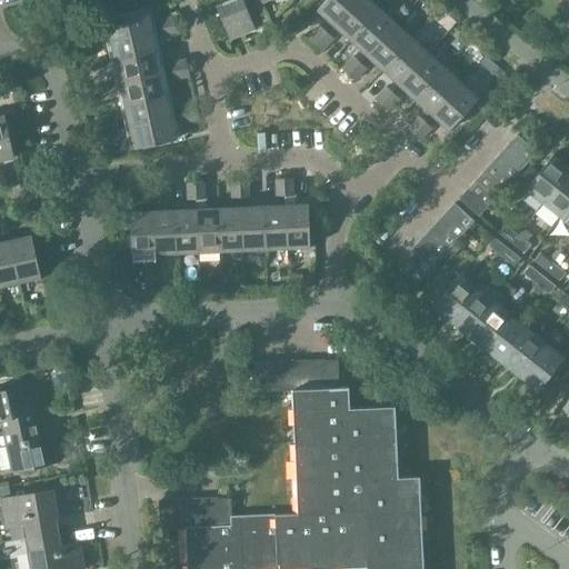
[(242,0),(230,0),(217,6),(230,40),(255,30),(242,0)]
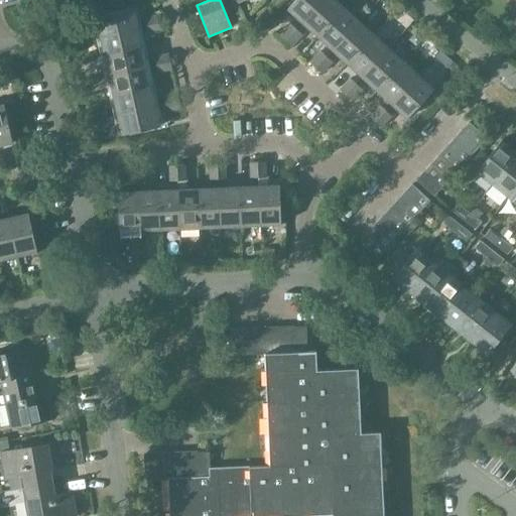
[(303,24),(325,0),(296,0),(287,10),(303,24)]
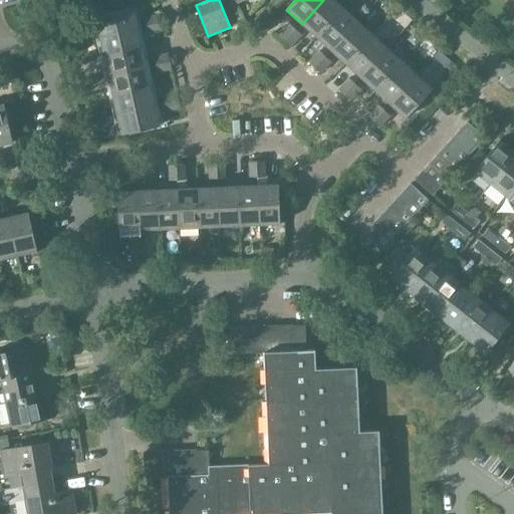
[(316,37),(343,8),(333,0),(323,0),(302,24),(316,37)]
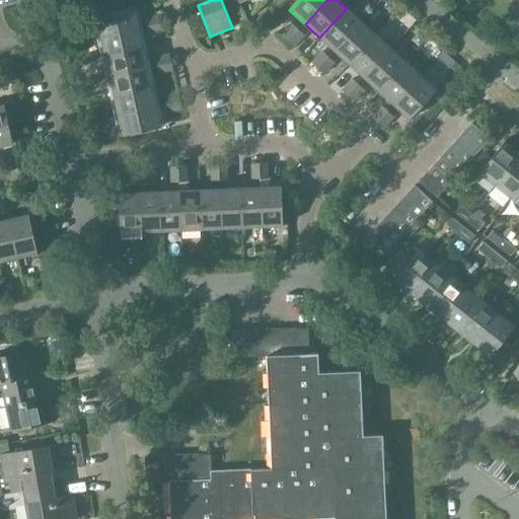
[(96,16),(100,38),(139,28),(135,8),(96,16)]
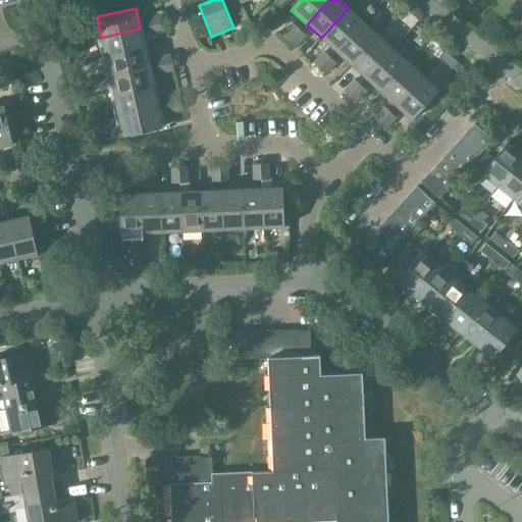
[(330,58),(336,51),(363,22),(349,8),(321,38),(328,44),(322,51),(324,53),(314,64),(320,69),(330,58)]
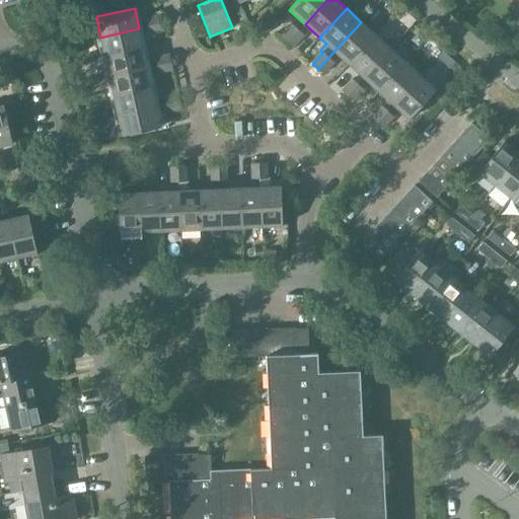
[(146,18),(147,26),(162,23),(161,15),(146,18)]
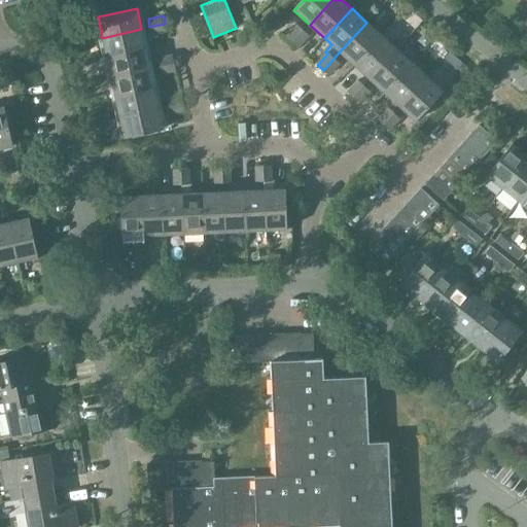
[(340,51),(355,66),(382,36),(366,23),(340,51)]
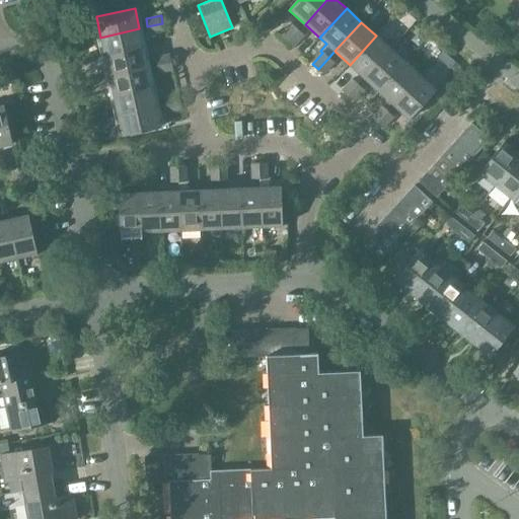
[(162,23),(147,26),(149,34),(164,30),(162,23)]
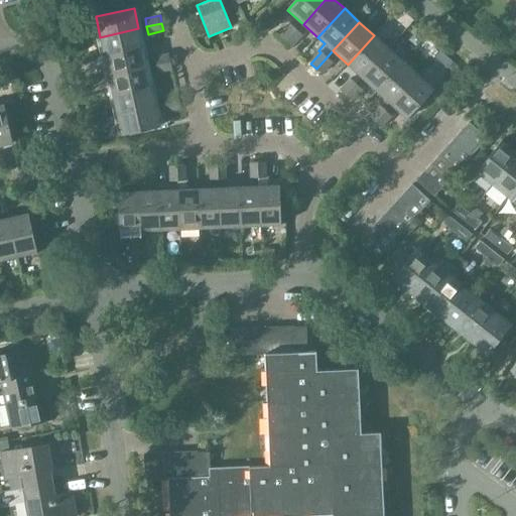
[(281,36),(287,41),(296,30),(291,25),(281,36)]
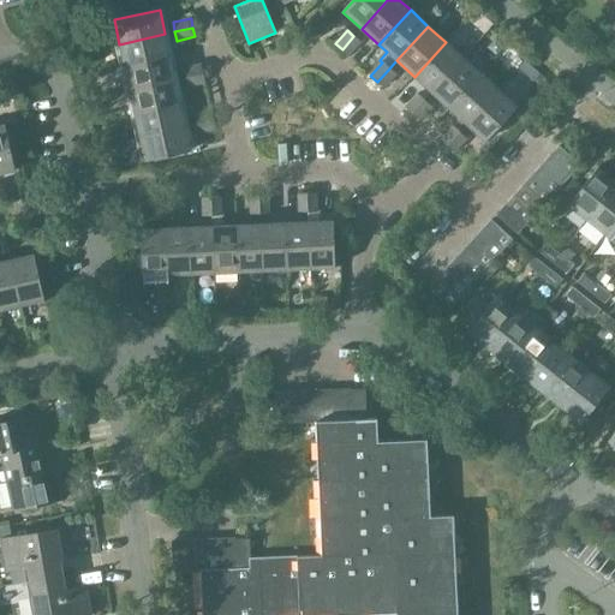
[(119,45),(125,67),(169,58),(165,34),(119,45)]
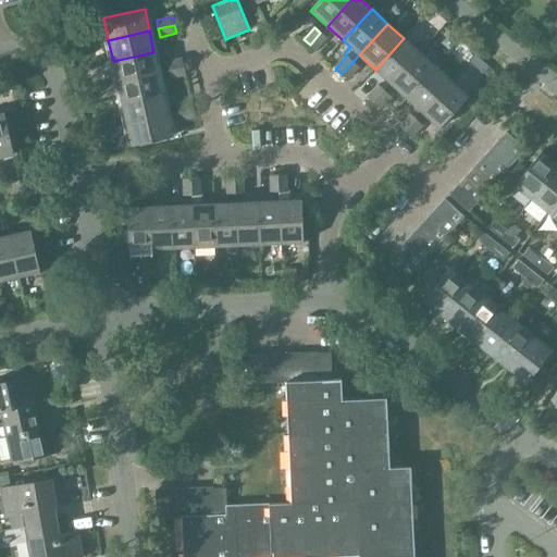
[(320,33),(310,45),(316,50),(326,38),(320,33)]
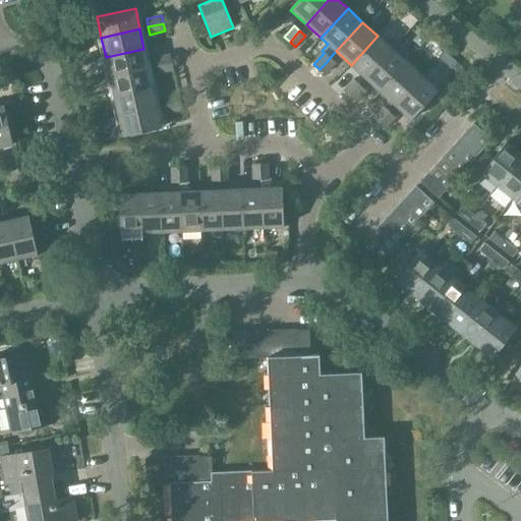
[(351,65),(365,78),(393,49),(378,36),(351,65)]
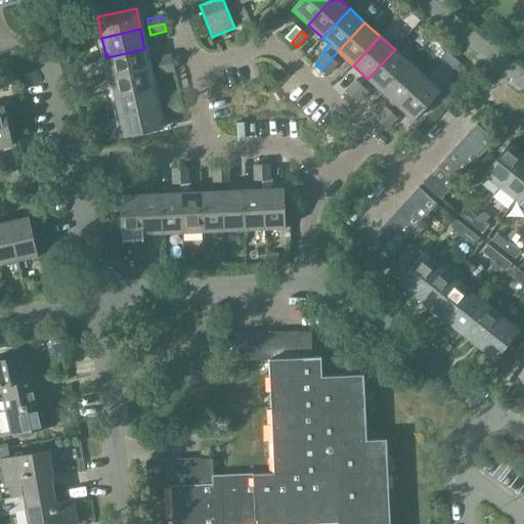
[(106,57),(111,77),(149,69),(144,49),(106,57)]
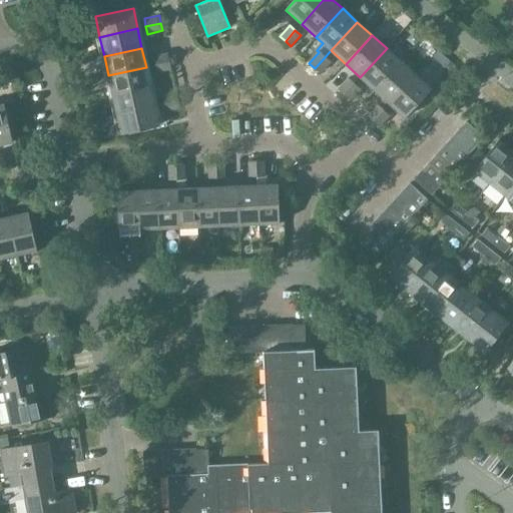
[(360,77),(375,91),(402,62),(387,48),(360,77)]
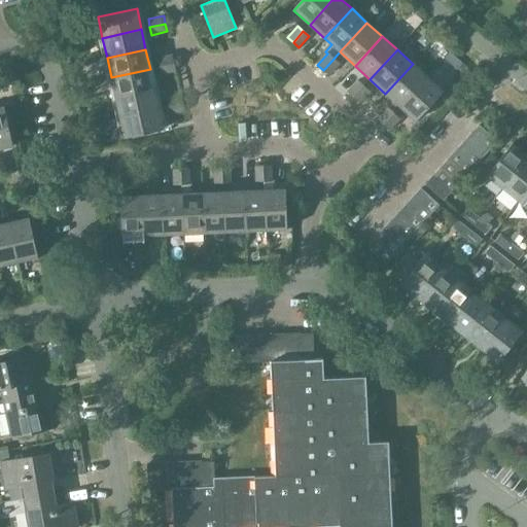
[(156,59),(159,66),(174,63),(172,56),(156,59)]
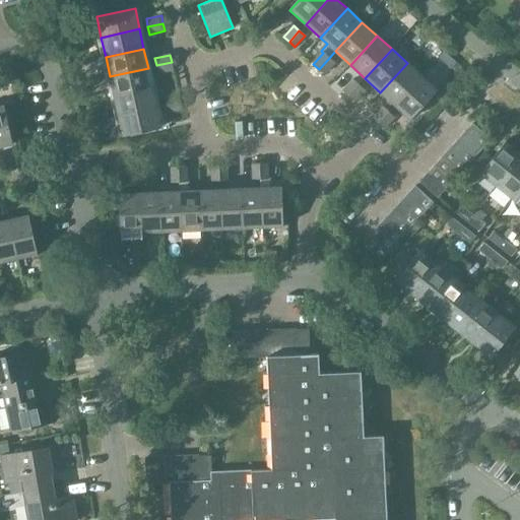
[(335,63),(329,58),(319,69),(325,74),(335,63)]
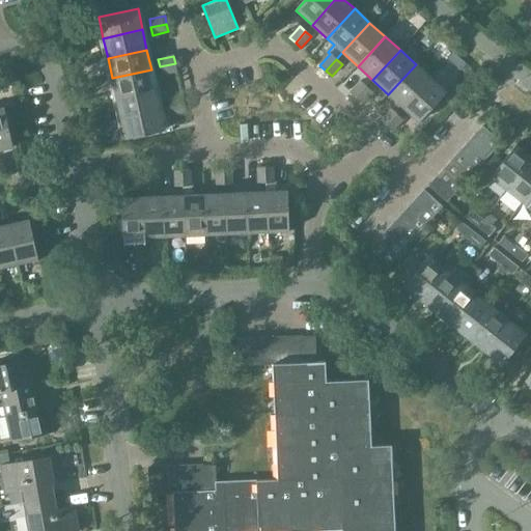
[(175,63),(160,66),(162,76),(177,72),(175,63)]
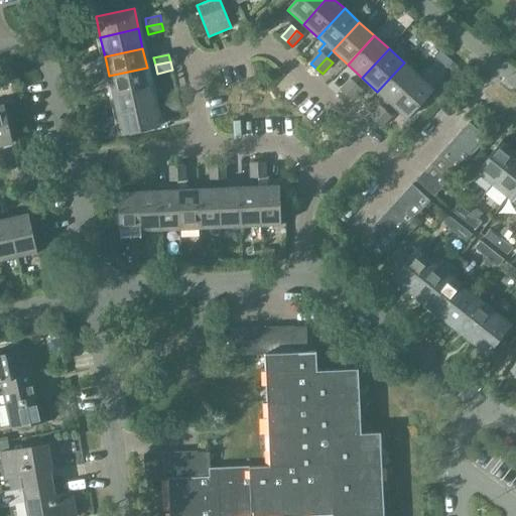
[(377,92),(392,105),(418,76),(404,62),(377,92)]
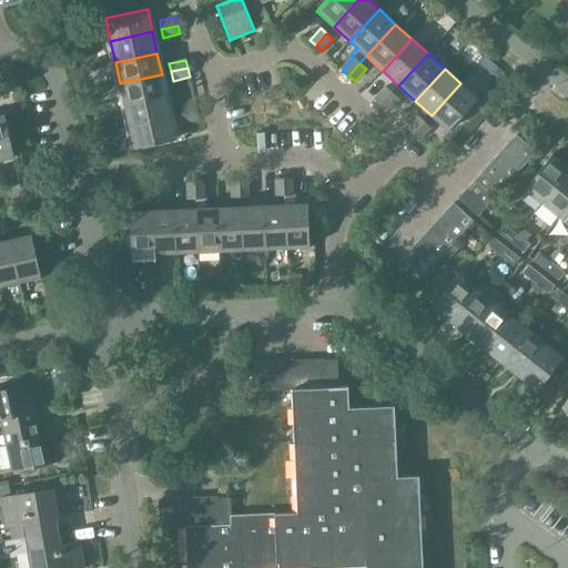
[(120,83),(124,105),(166,95),(162,74),(120,83)]
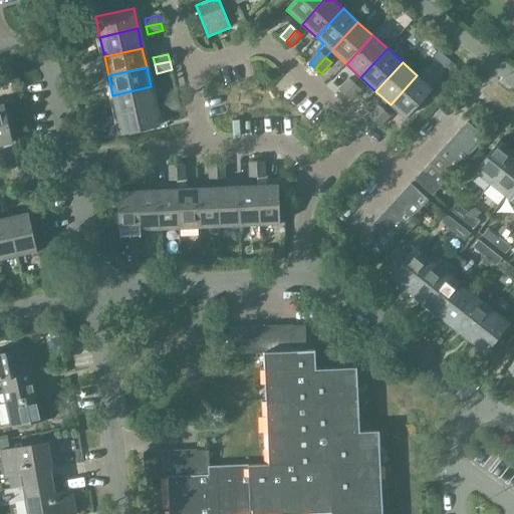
[(417,75),(391,104),(406,118),(433,89),(417,75)]
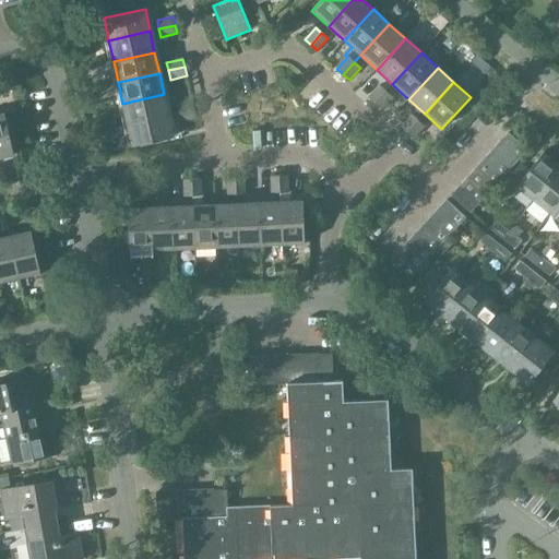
[(369,98),(376,104),(387,92),(380,86),(369,98)]
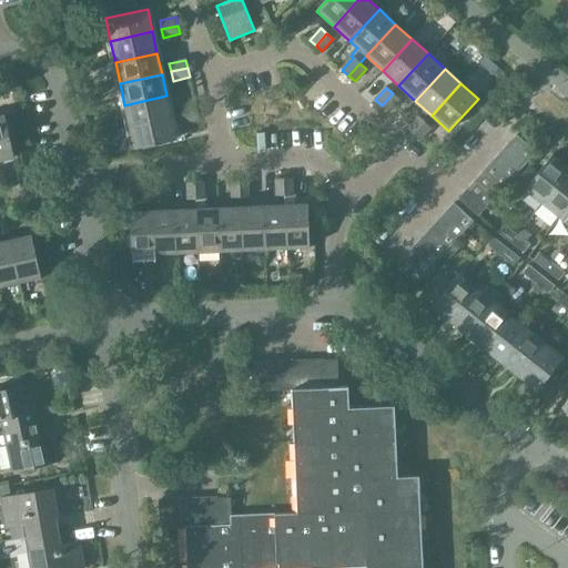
[(393,93),(382,105),(387,111),(398,99),(393,93)]
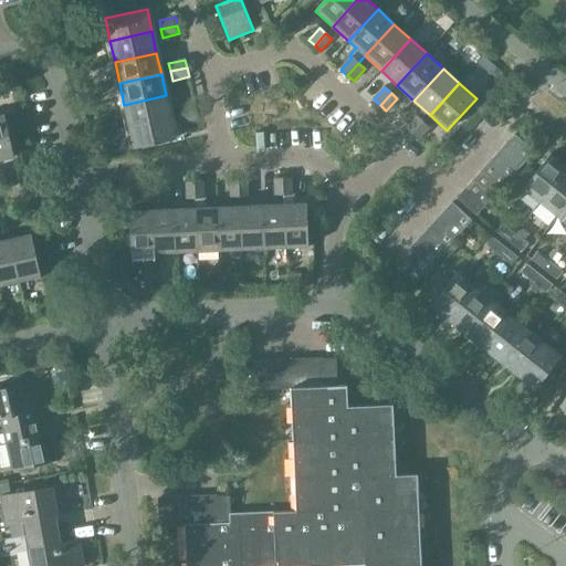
[(124,105),(129,126),(170,117),(166,95),(124,105)]
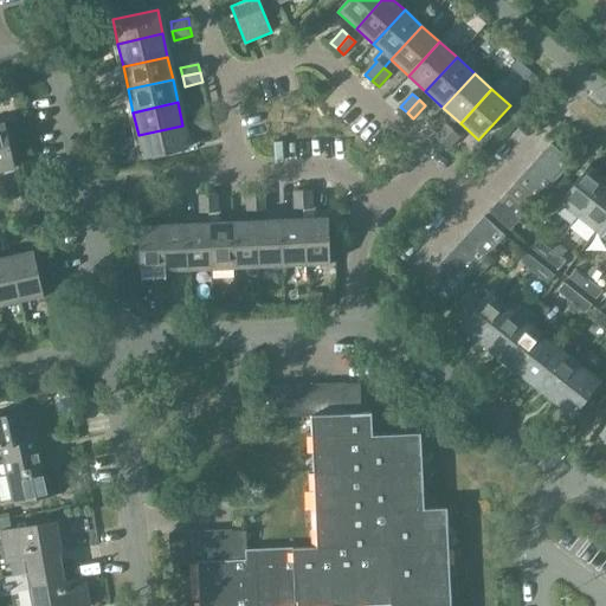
[(191,114),(193,122),(211,118),(208,110),(191,114)]
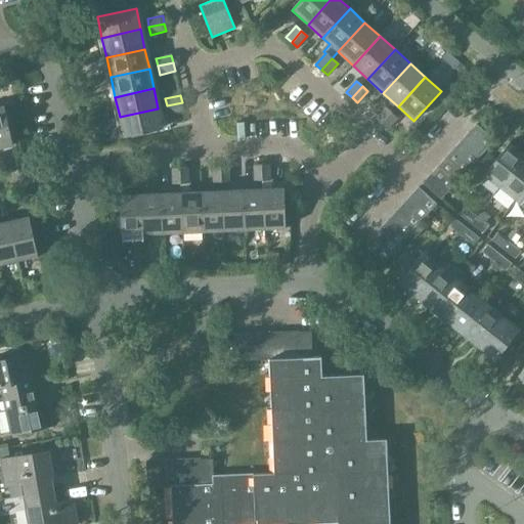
[(182,102),(167,105),(169,115),(183,111),(182,102)]
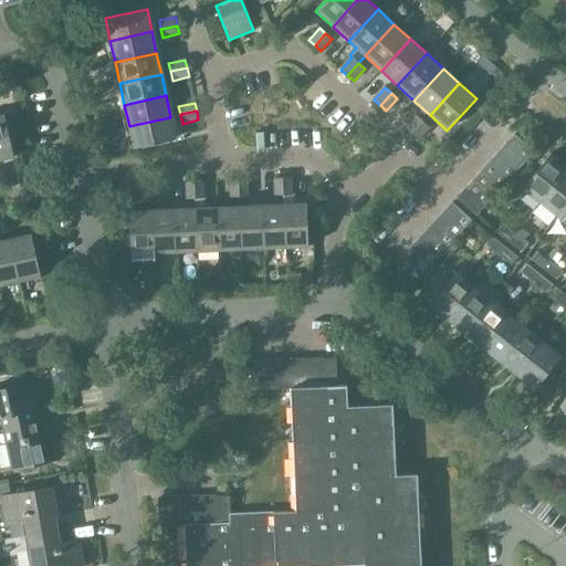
[(4,116),(0,116),(0,160),(14,157),(4,116)]
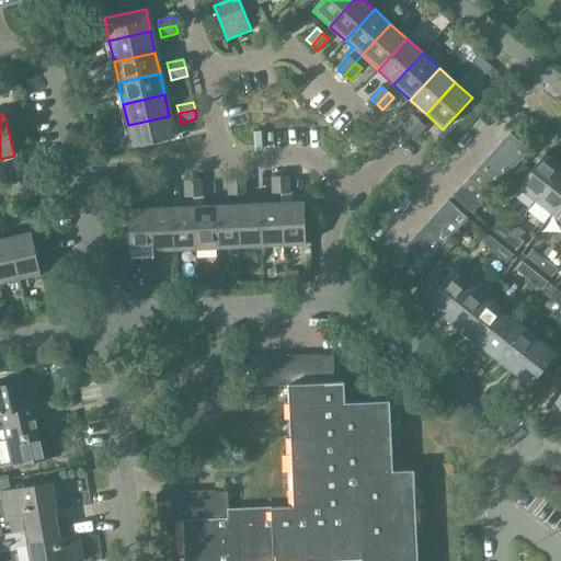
[(402,127),(410,134),(421,122),(413,115),(402,127)]
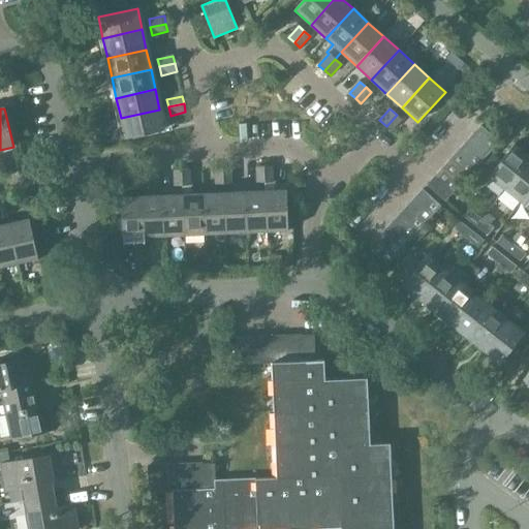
[(159,110),(121,118),(125,139),(164,130),(159,110)]
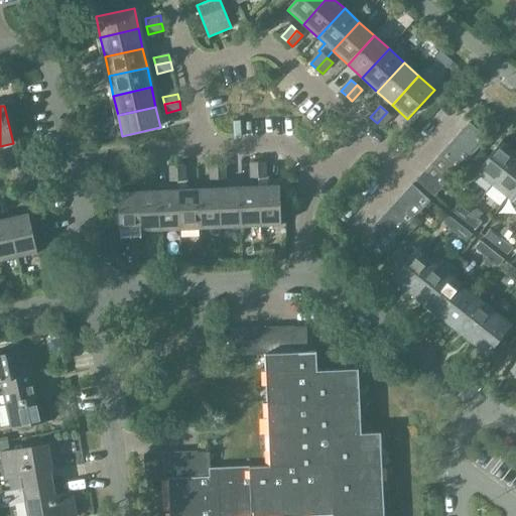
[(387,112),(377,123),(382,128),(392,117),(387,112)]
